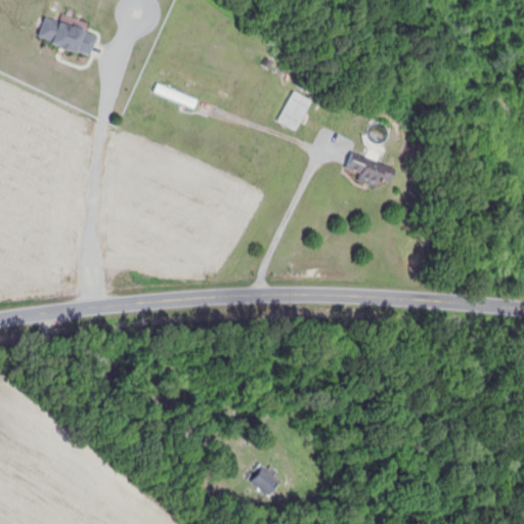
[(91,56),(97,34),(45,18),(38,40),(91,56)]
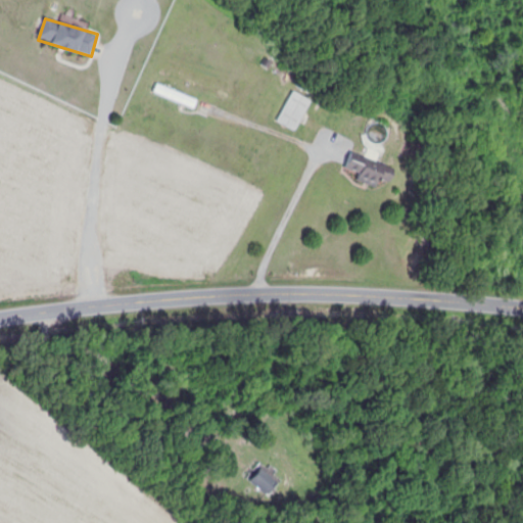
[(195,107),(197,99),(155,86),(152,94),(195,107)]
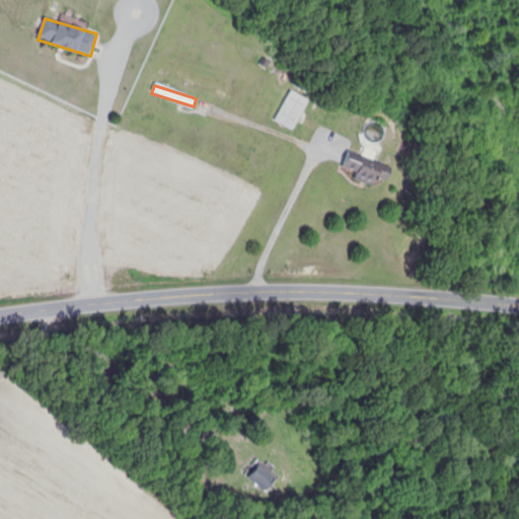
[(274,121),(293,131),(308,101),(289,91),(274,121)]
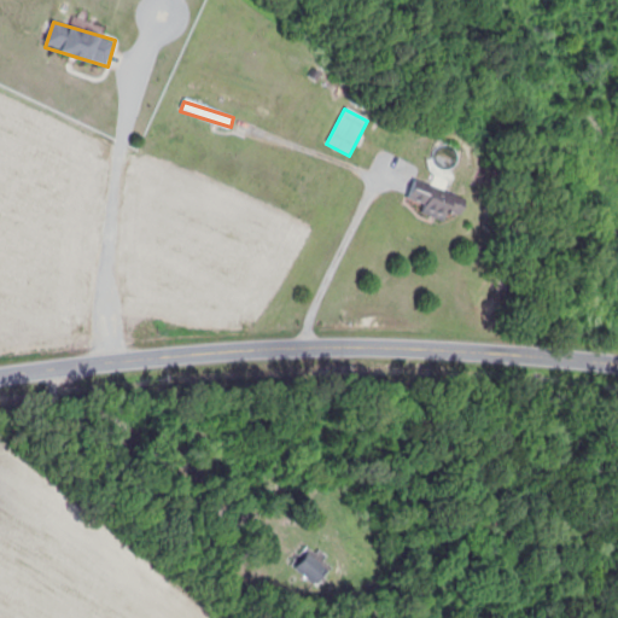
[(455,215),(460,207),(414,181),(403,200),(444,222),(450,211),(455,215)]
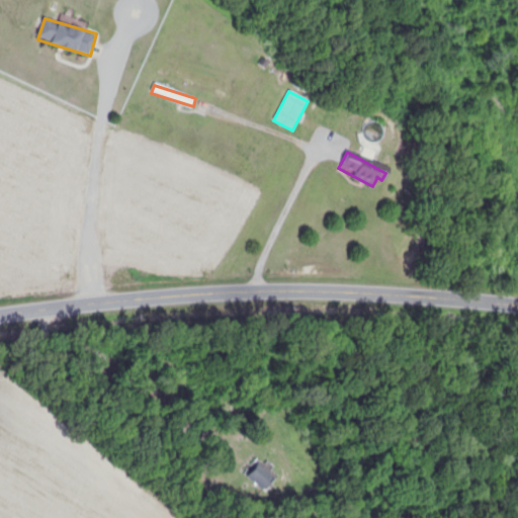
[(263,492),(278,477),(258,455),(243,470),(263,492)]
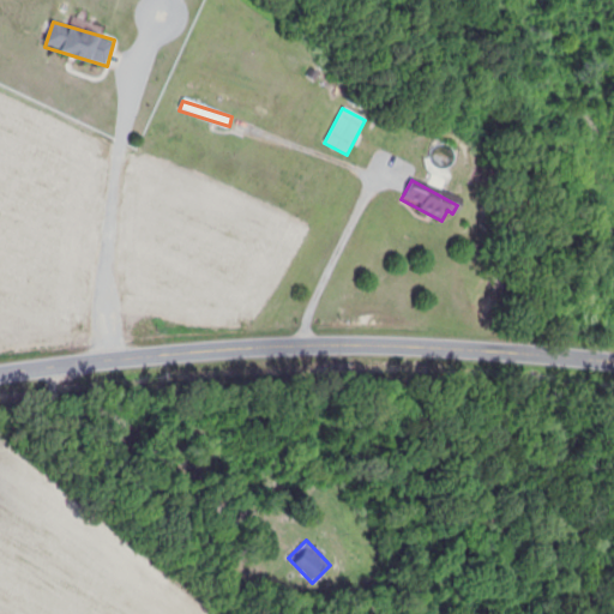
All buildings are outlined.
